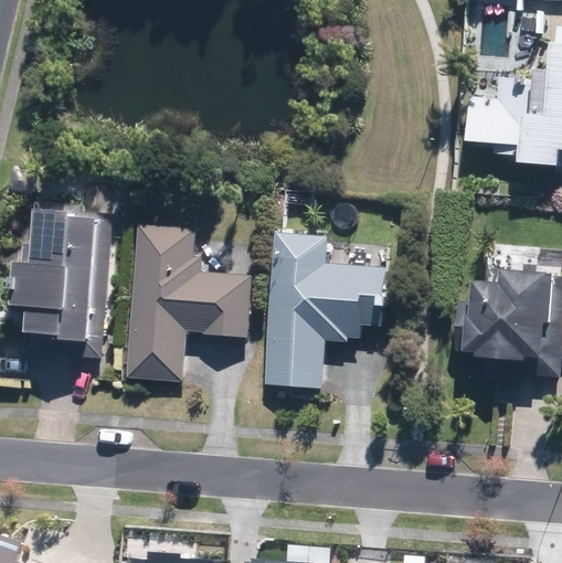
[(561,8),(544,8),(542,71),(527,70),(527,97),(463,96),(462,144),(490,145),(490,156),(515,156),(515,167),(557,168),(557,152),(561,152),(561,8)]
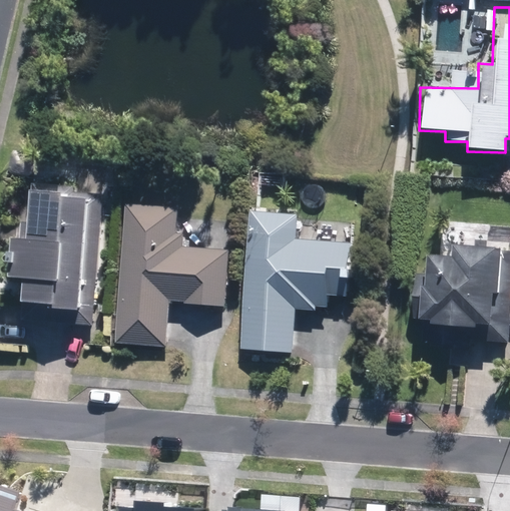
[(72,325),(92,326),(100,187),(28,183),(25,237),(8,236),(6,281),(20,282),(19,308),(72,311),(72,325)]
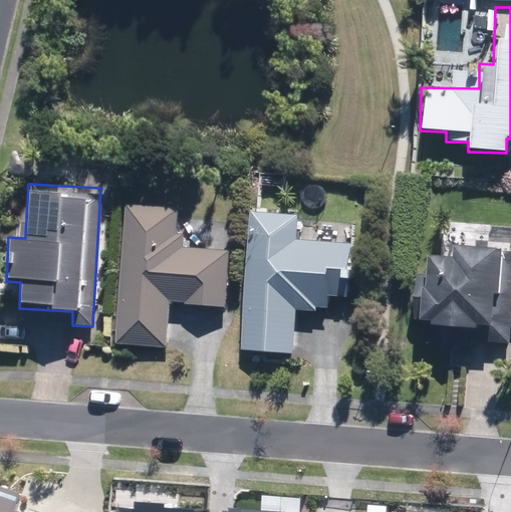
[(122,204),(114,343),(167,346),(169,303),(223,307),(226,250),(182,247),(183,235),(174,234),(176,207),(122,204)]
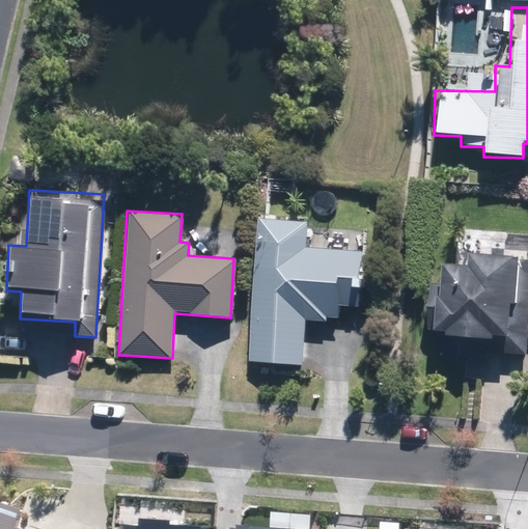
[(257,218),(249,362),(301,365),(304,317),(327,319),(328,315),(336,316),(337,307),(357,308),(360,250),(305,247),(307,221),(257,218)]
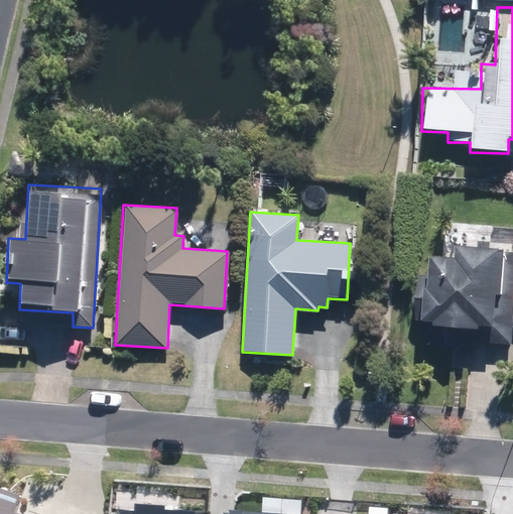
[(510,344),(512,282),(512,246),(456,244),(455,259),(428,258),(427,288),(421,287),(419,340),(510,344)]
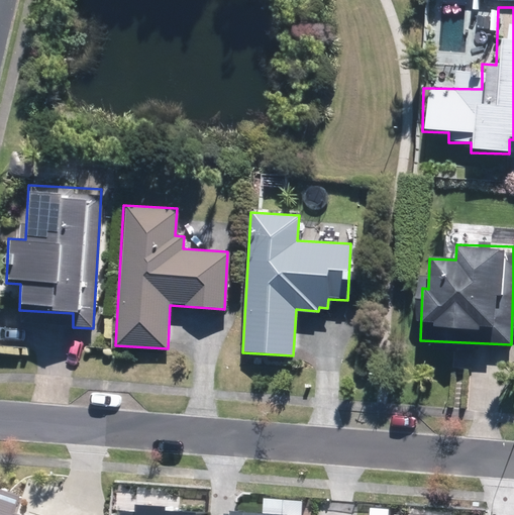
[(17,503),(0,497),(0,514),(17,514),(13,513),(17,503)]
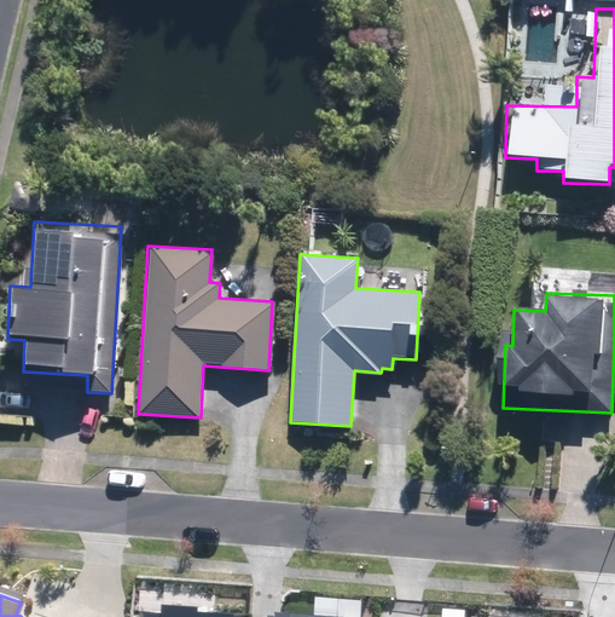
All buildings are outlined.
